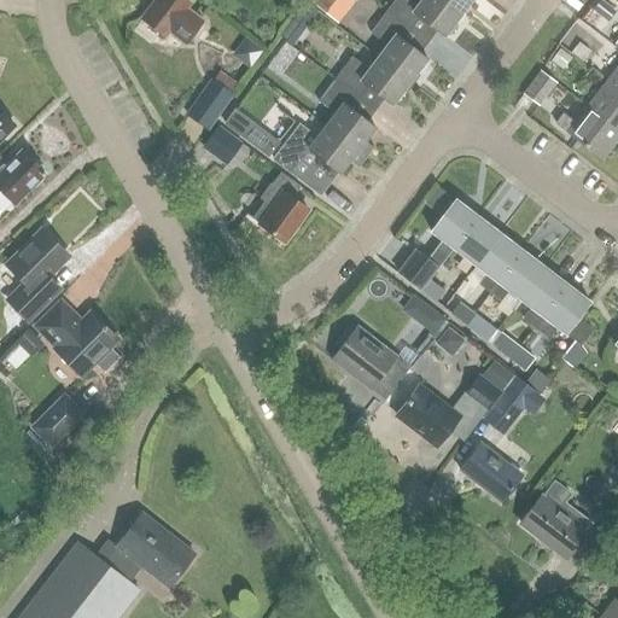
[(181,0),(153,0),(140,18),(164,38),(168,33),(184,45),(203,21),(187,9),(188,6),(181,0)]
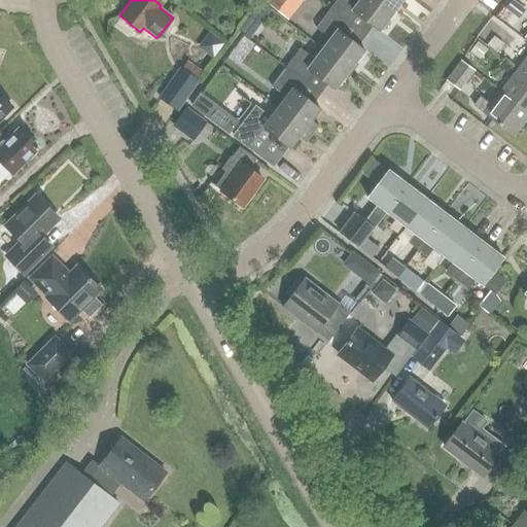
[(267,0),(265,2),(287,20),(302,0),(267,0)]
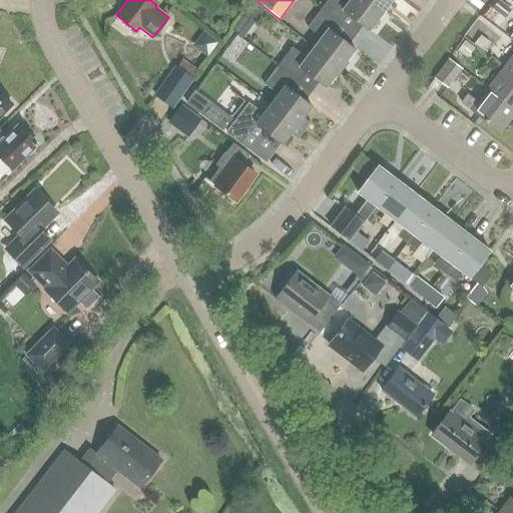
[(363,27),(367,30),(382,11),(367,0),(348,0),(348,1),(347,0),(327,0),(320,10),(356,36),(363,27)]
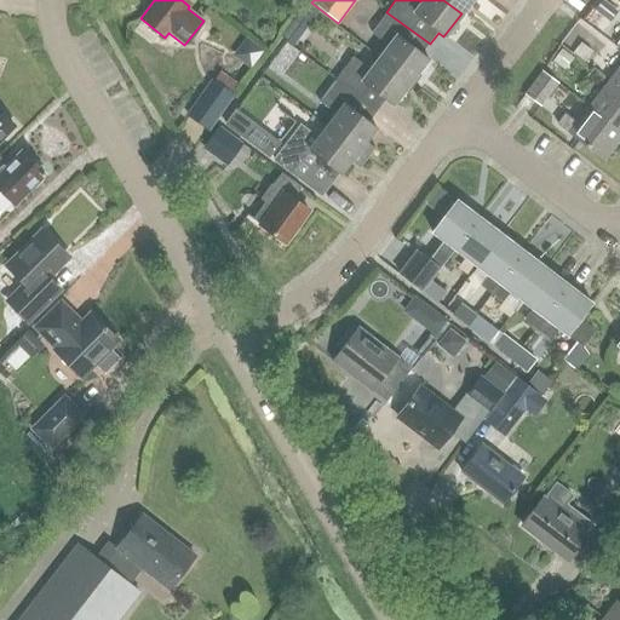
[(443,0),(461,13),(470,0),(443,0)]
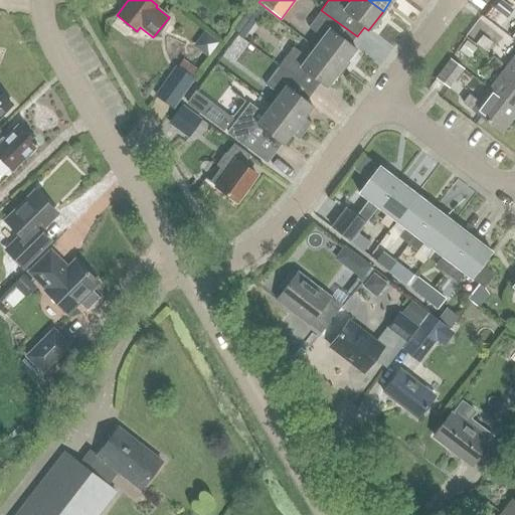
[(500,0),(499,0),(493,9),(506,18),(513,9),(500,0)]
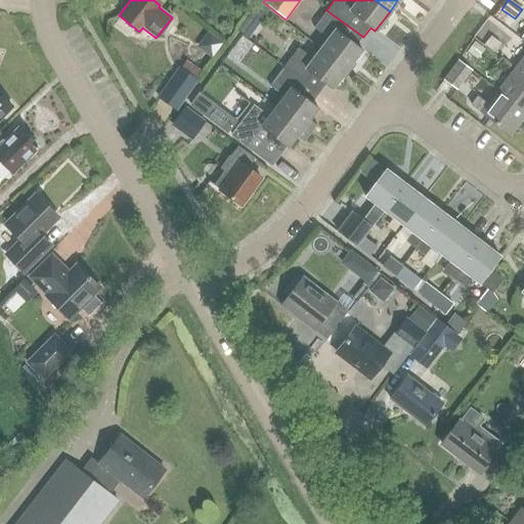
[(248,39),(268,10),(258,2),(236,31),(248,39)]
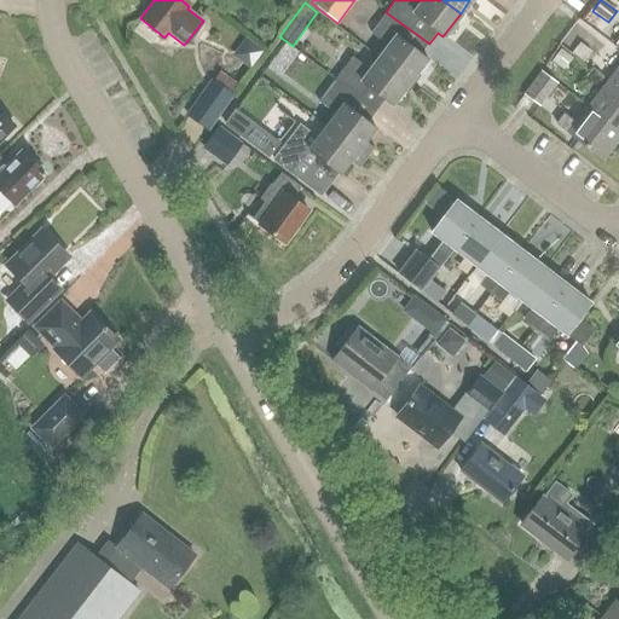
[(386,12),(370,34),(386,45),(377,57),(409,81),(426,59),(420,56),(429,44),(386,12)]
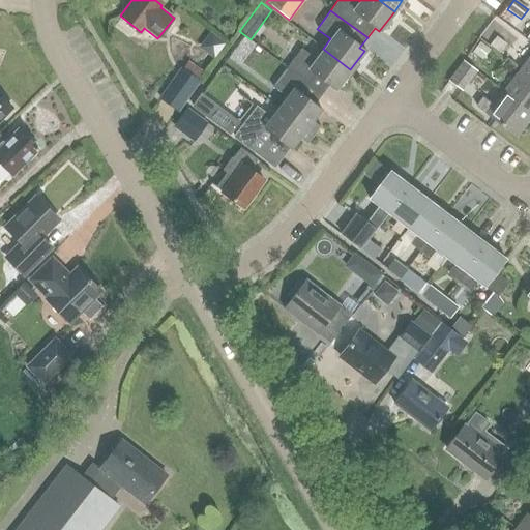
[(489,46),(500,54),(507,45),(496,36),(489,46)]
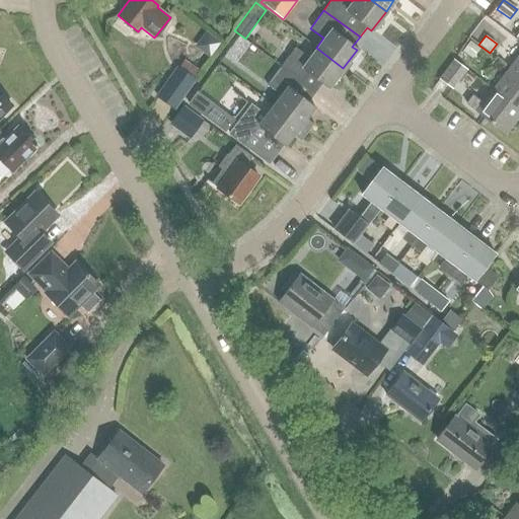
[(469,42),(462,52),(472,60),(479,49),(469,42)]
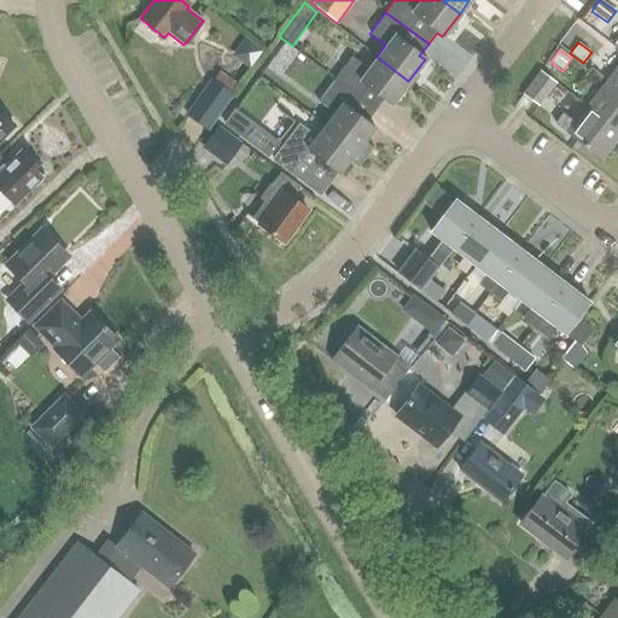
[(390,104),(408,81),(377,57),(367,69),(351,57),(334,80),(374,110),(383,99),(390,104)]
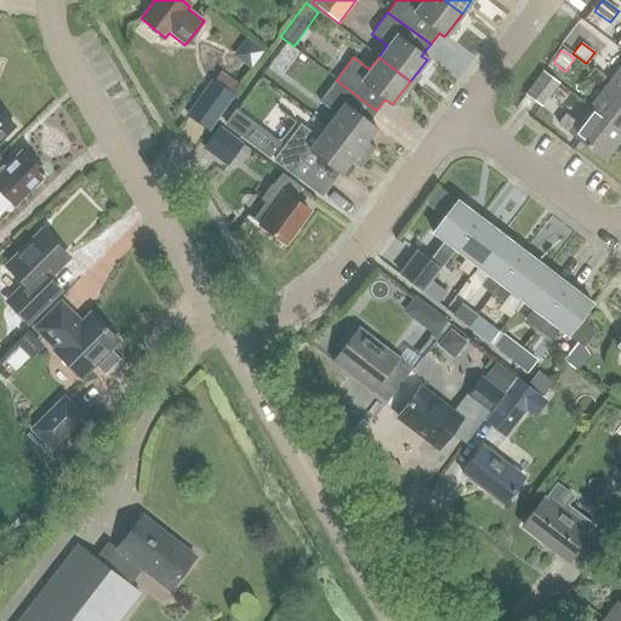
[(620,90),(620,64),(609,81),(620,90)]
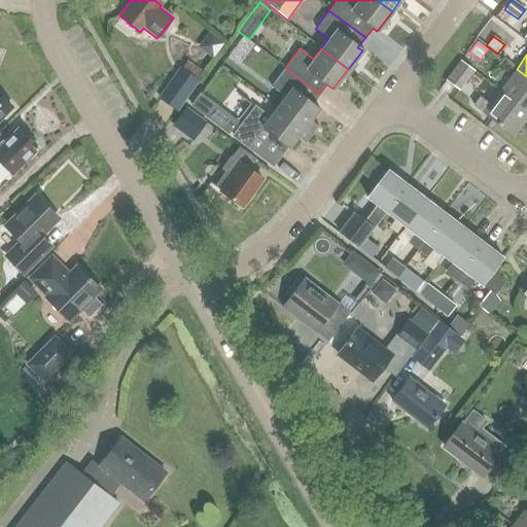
[(177,113),(199,81),(196,79),(202,71),(187,61),(181,69),(179,67),(156,99),(177,113)]
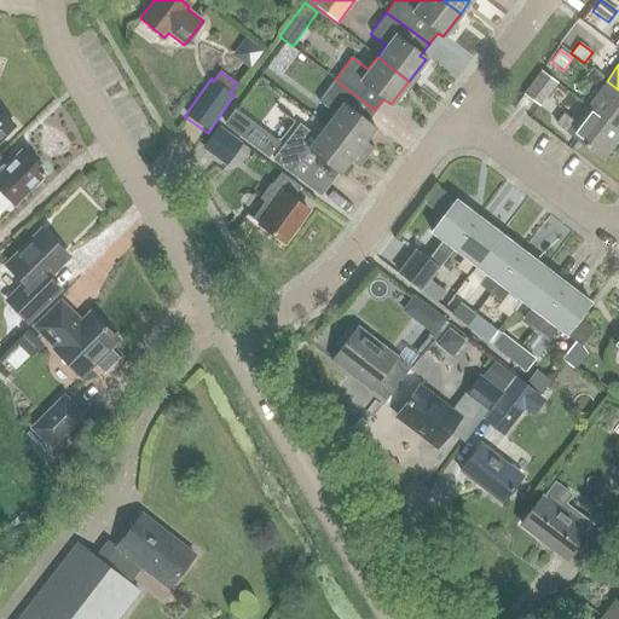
[(524,93),(539,105),(556,84),(541,71),(524,93)]
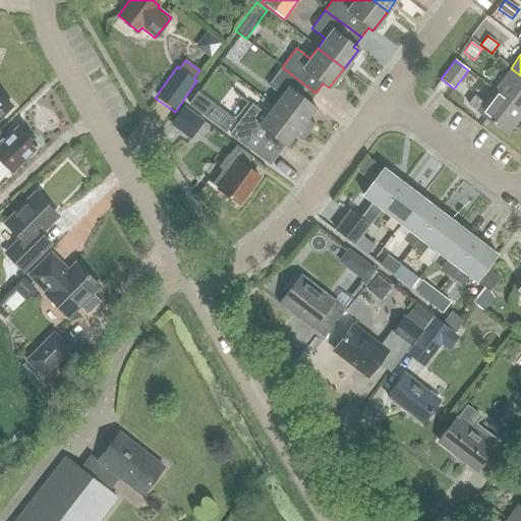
[(308,103),(315,93),(282,67),(268,85),(281,96),(273,106),(308,133),(314,125),(306,119),(315,108),(308,103)]
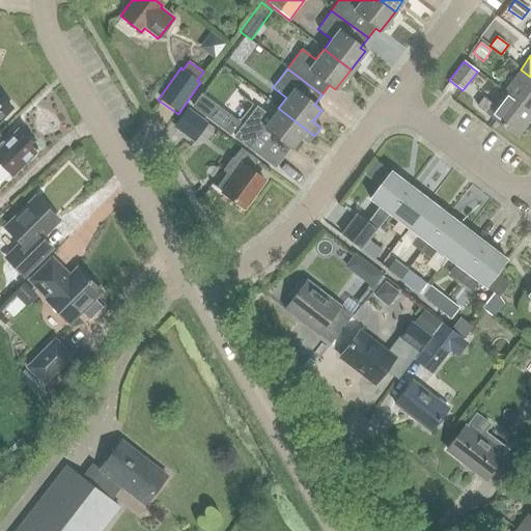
[(530,77),(521,70),(502,93),(530,114),(530,77)]
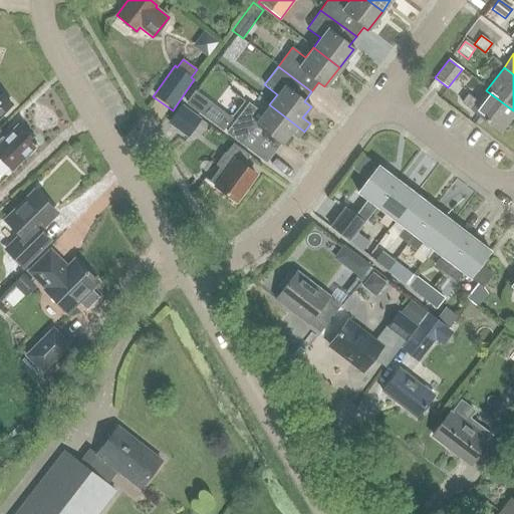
[(500,131),(513,111),(513,110),(486,90),(478,101),(467,93),(461,101),(500,131)]
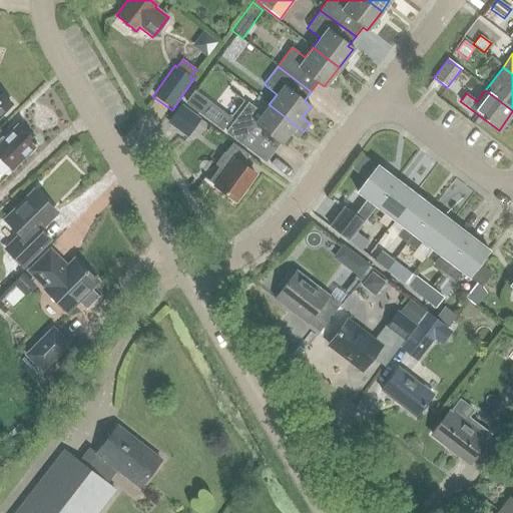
[(0,115),(11,105),(0,93),(0,115)]
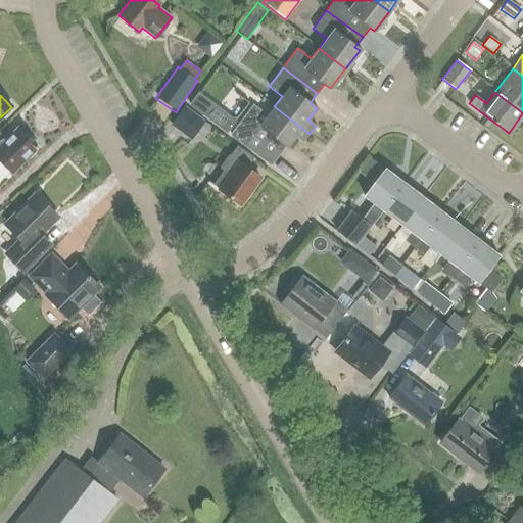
[(184,106),(170,127),(191,141),(205,121),(184,106)]
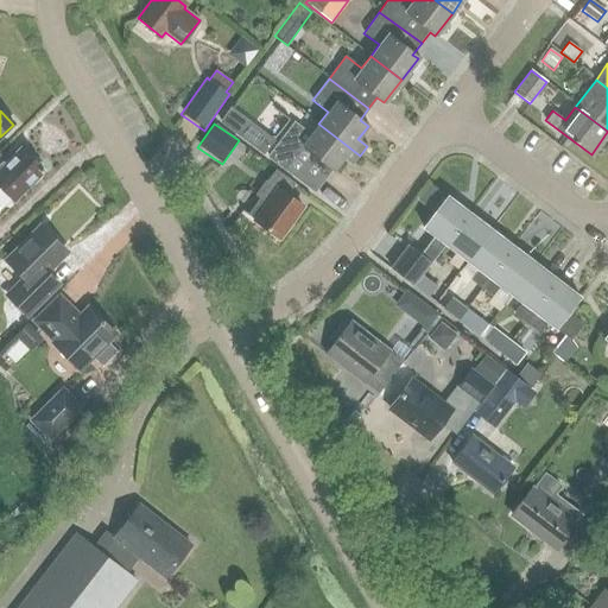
[(360,156),(318,124),(310,135),(295,124),(268,157),(314,191),(315,190),(309,187),(325,164),(334,170),(342,158),(353,165),(360,156)]
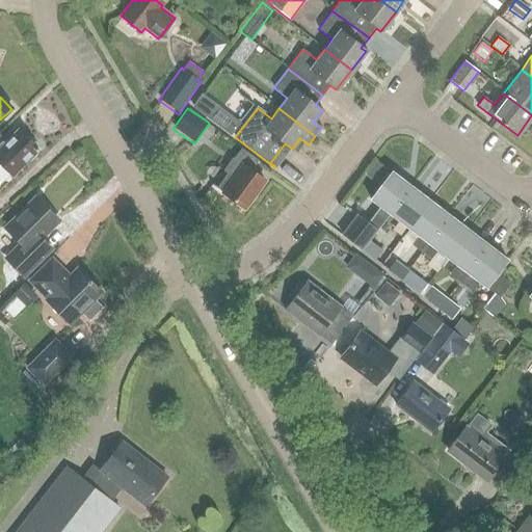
[(3,141),(0,144),(0,163),(0,164),(11,176),(37,150),(19,131),(5,144),(3,141)]
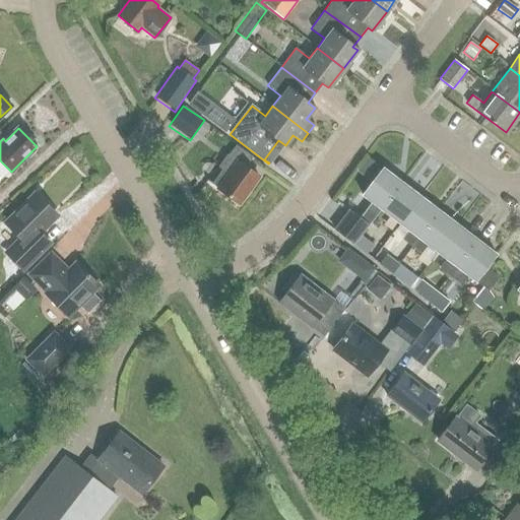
[(229,156),(226,155),(217,169),(221,172),(212,185),(239,205),(258,178),(246,169),(252,159),(236,147),(229,156)]
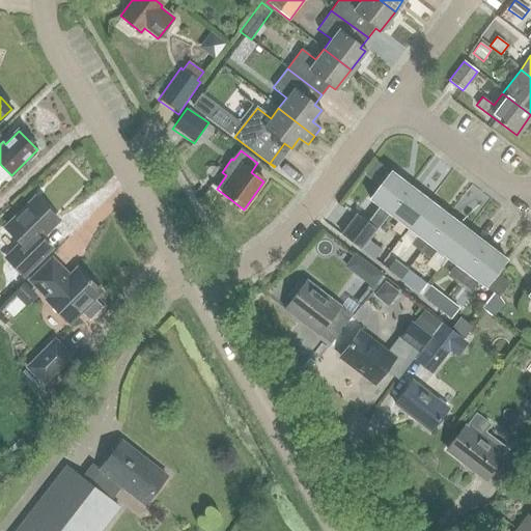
[(379,206),(367,222),(376,229),(389,215),(410,188),(389,172),(390,171),(375,160),(364,175),(379,187),(368,199),(379,206)]
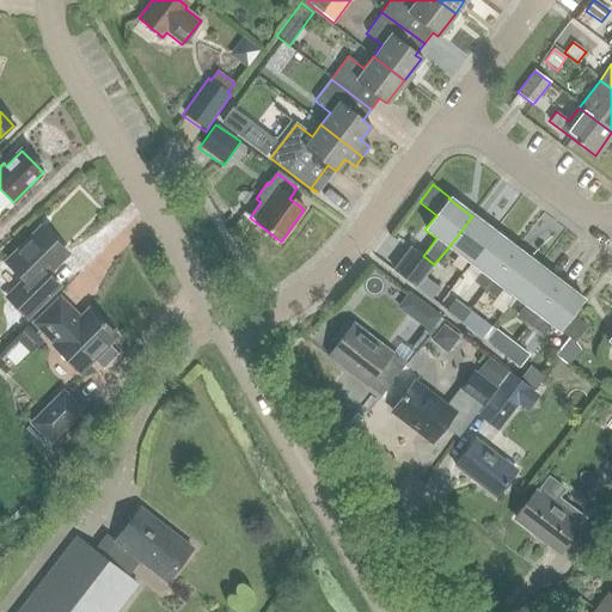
[(448,248),(470,264),(494,233),(472,216),(448,248)]
